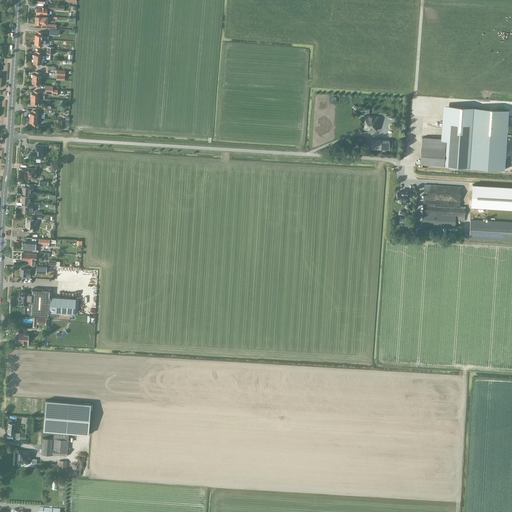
[(41,28),(52,28),(55,29),(55,25),(47,24),(48,16),(35,15),(35,16),(35,24),(37,24),(41,24),(41,28)]
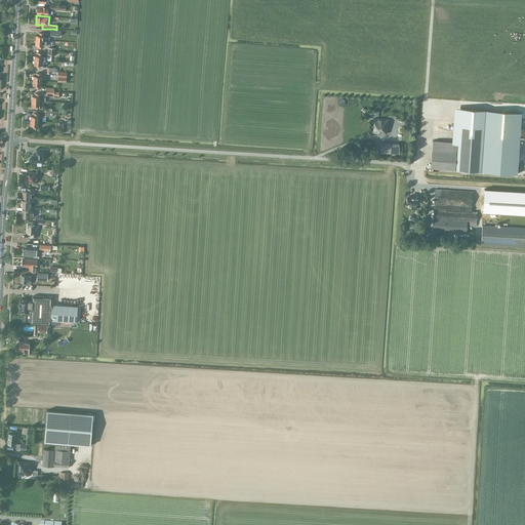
[(57,82),(66,82),(67,72),(58,72),(57,82)]
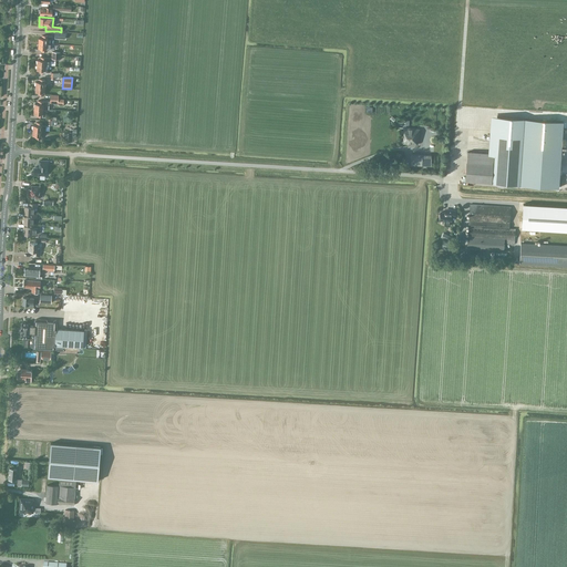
[(466,153),(465,182),(533,186),(558,187),(563,122),(544,121),(490,116),(487,154),(466,153)]
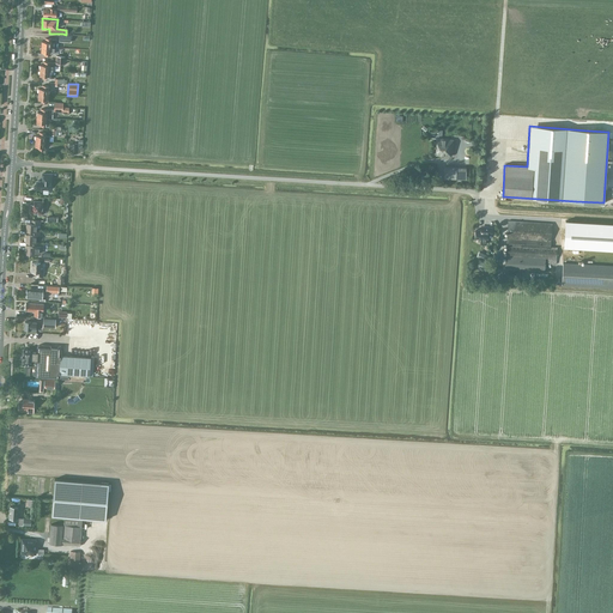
[(436,155),(451,157),(451,152),(453,152),(454,140),(437,139),(436,155)]
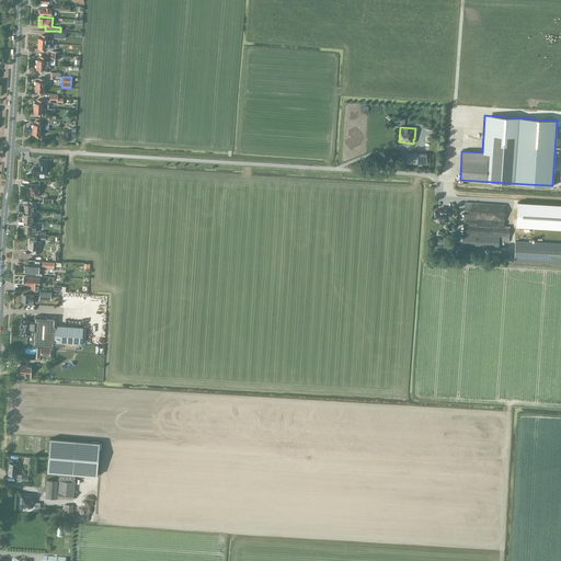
[(408,152),(407,163),(418,163),(418,159),(422,160),(422,153),(419,153),(419,152),(408,152)]
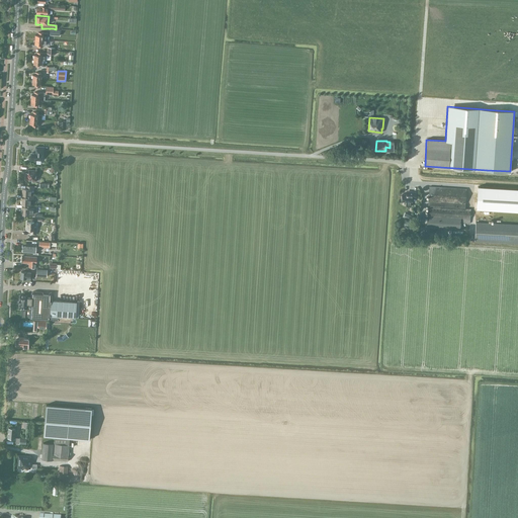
[(36,147),(35,148),(35,151),(34,151),(34,153),(32,153),(31,155),(30,155),(29,157),(29,158),(30,160),(40,161),(41,157),(44,158),(44,147),(36,147)]
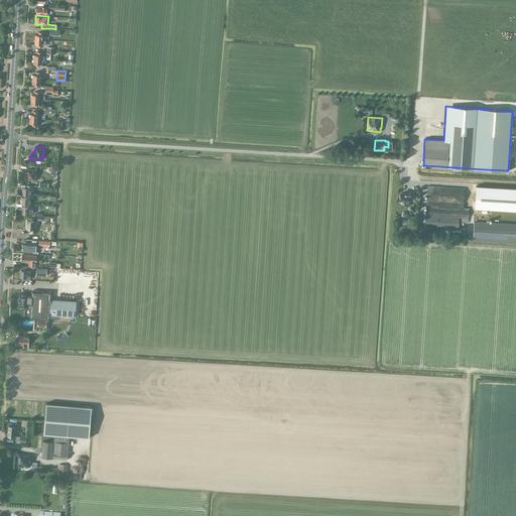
[(26,172),(26,173),(26,174),(25,174),(25,179),(29,179),(29,180),(36,180),(36,175),(36,169),(29,169),(28,172),(26,172)]
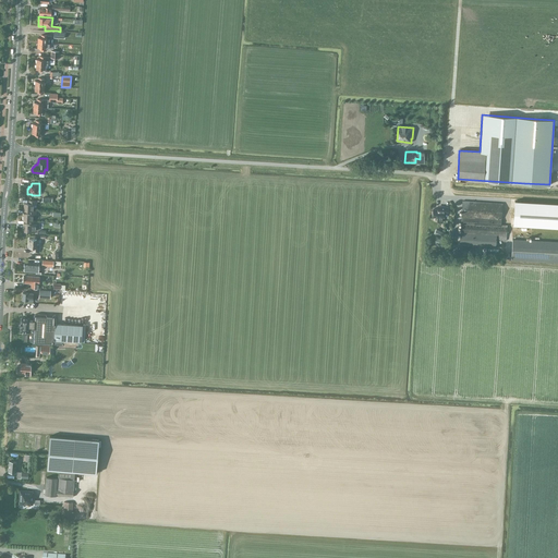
[(24,210),(28,210),(32,211),(32,210),(34,210),(34,205),(37,205),(38,201),(29,201),(29,204),(24,204),(24,210)]
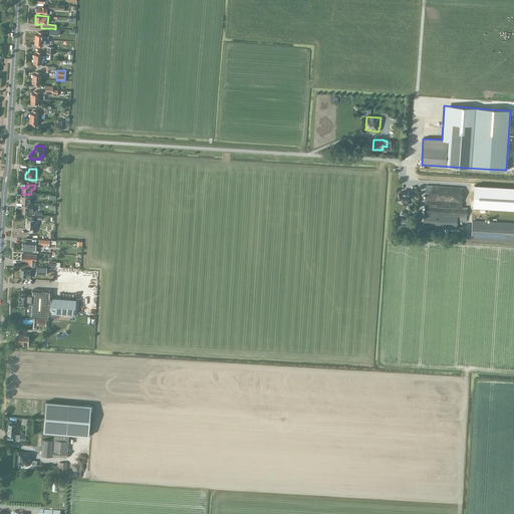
[(474,185),(473,207),(491,209),(513,210),(513,187),(493,186),(474,185)]
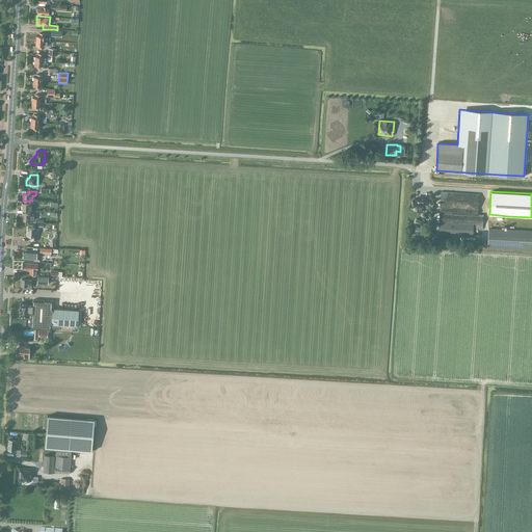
[(441,192),(440,220),(439,233),(473,236),(474,224),(483,225),(483,216),(478,216),(479,194),(441,192)]
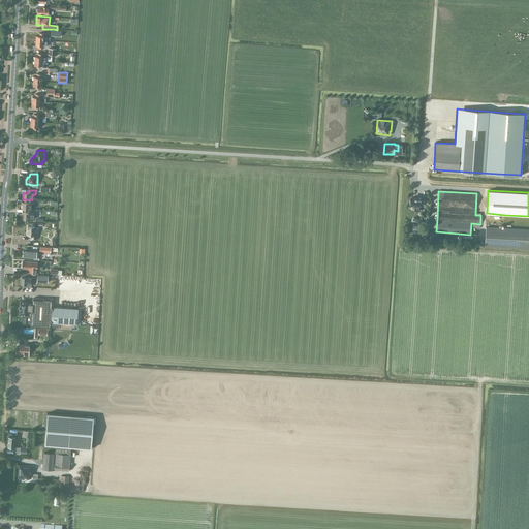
[(410,199),(410,207),(414,207),(414,211),(419,211),(419,208),(421,208),(421,203),(424,203),(425,197),(417,196),(416,199),(410,199)]
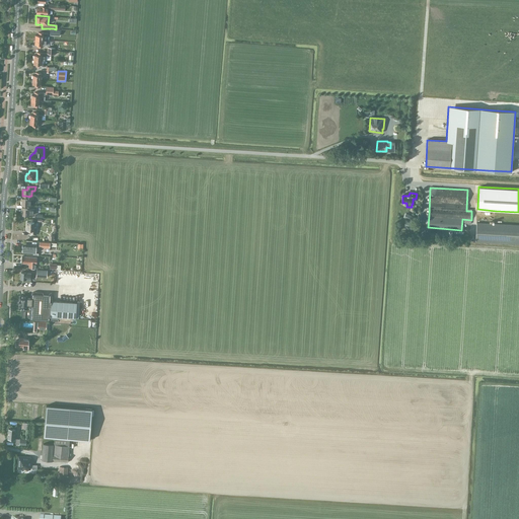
[(26,206),(28,206),(28,205),(30,205),(30,203),(30,202),(33,202),(33,201),(34,196),(31,196),(29,196),(29,197),(26,196),(26,199),(22,199),(21,205),(26,206)]
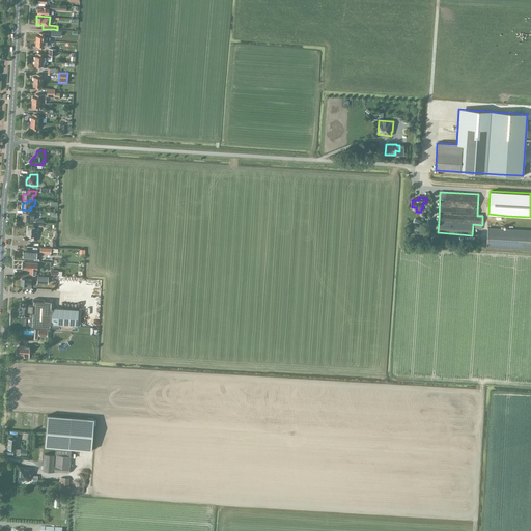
[(29,211),(27,211),(26,213),(22,213),(22,220),(34,220),(34,211),(31,210),(29,210),(29,211)]
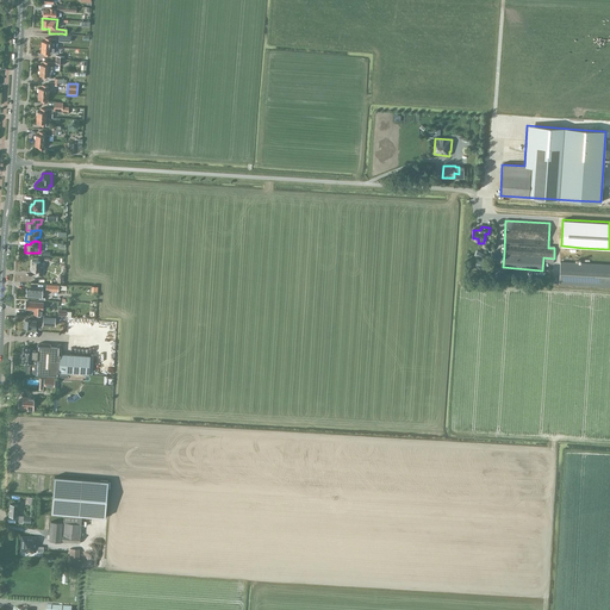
[(32,266),(32,271),(37,272),(36,277),(42,277),(42,267),(39,267),(41,262),(32,261),(31,266),(32,266)]
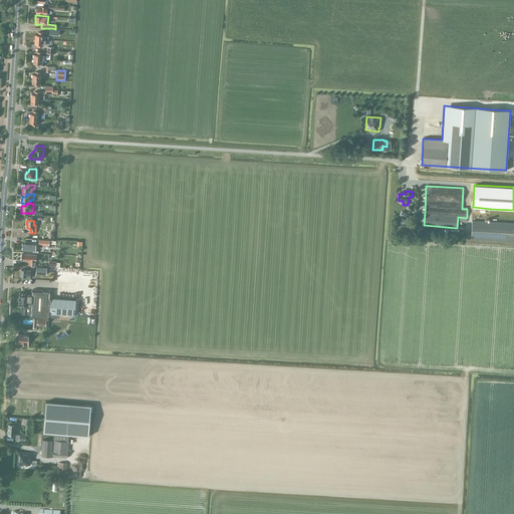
[(513,222),(472,220),(471,239),(513,240),(513,222)]
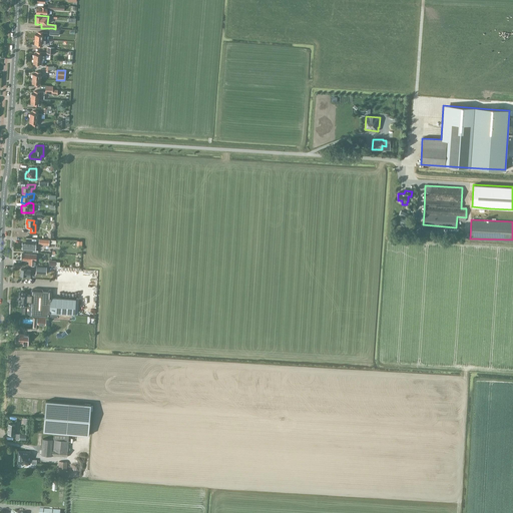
[(22,249),(35,250),(36,242),(23,241),(22,249)]
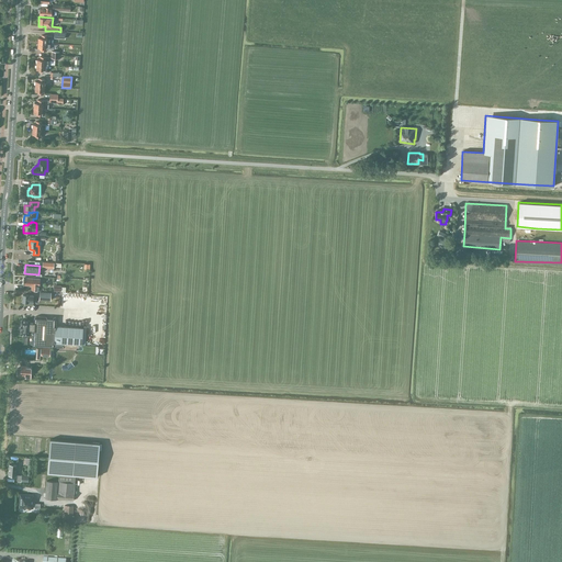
[(24,278),(23,285),(32,285),(32,290),(38,290),(38,285),(40,285),(42,284),(42,281),(41,280),(41,279),(24,278)]
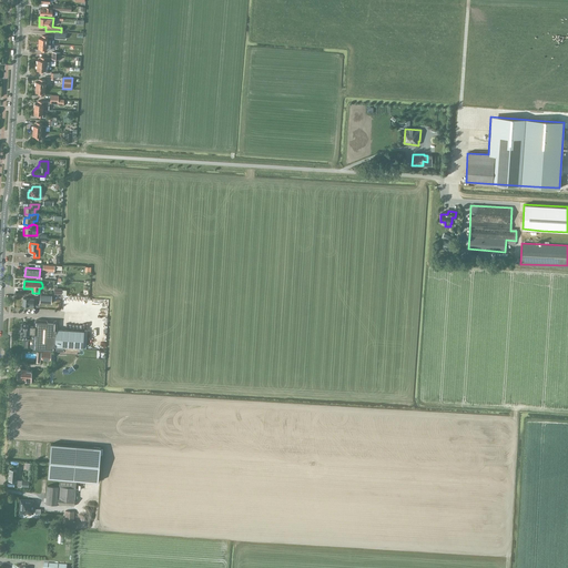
[(40,303),(51,304),(52,295),(41,295),(40,303)]
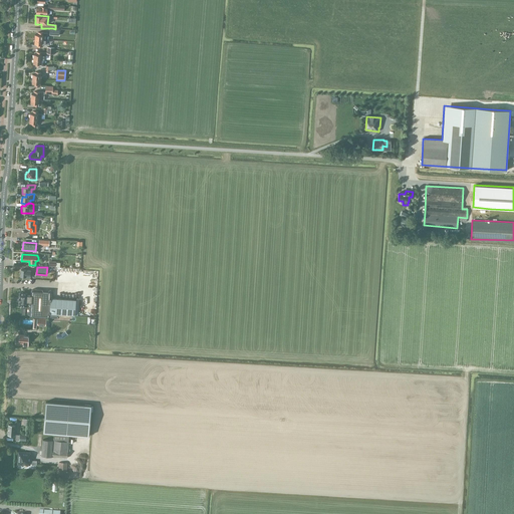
[(22,276),(22,278),(30,278),(30,277),(30,273),(30,270),(26,269),(21,269),(20,276),(22,276)]
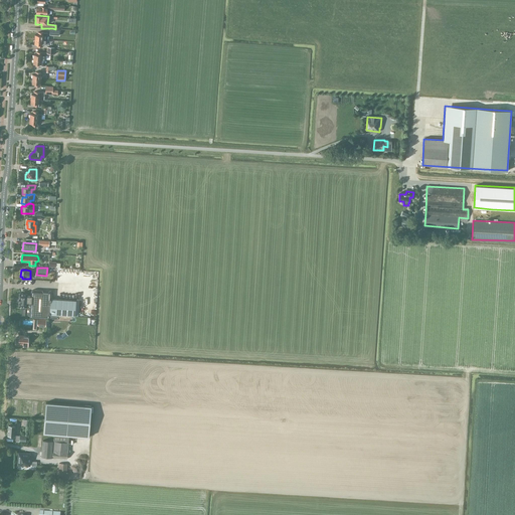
[(42,291),(42,290),(41,290),(34,290),(33,290),(32,290),(31,291),(31,292),(31,293),(31,296),(30,305),(26,305),(26,308),(26,314),(26,315),(27,315),(30,315),(30,317),(50,318),(50,314),(78,315),(79,301),(52,299),(51,299),(51,291),(50,291),(49,291),(48,292),(48,293),(43,292),(43,291),(42,291)]
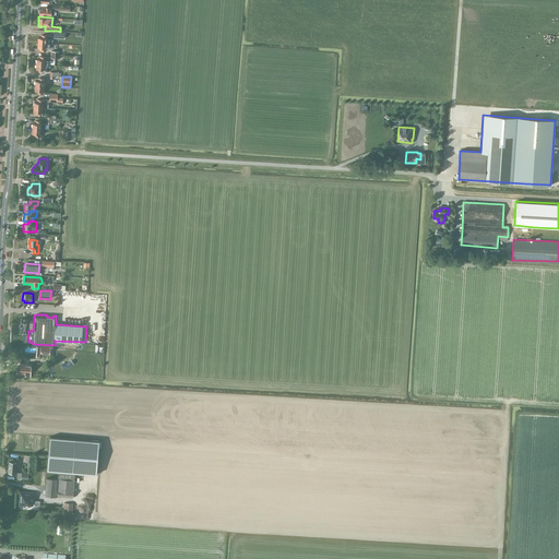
[(33,331),(34,321),(30,321),(30,319),(21,318),(20,333),(21,333),(28,334),(28,331),(33,331)]
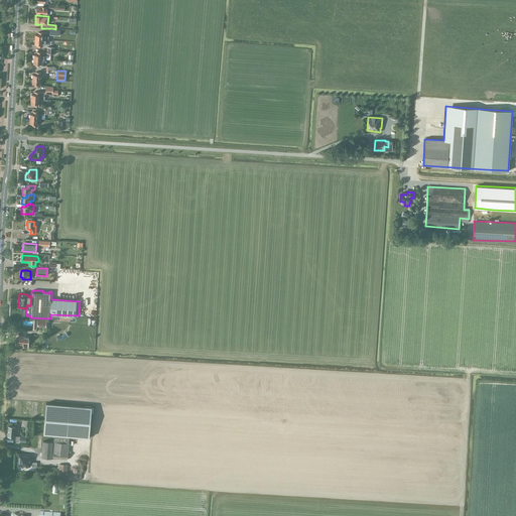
[(15,338),(15,342),(15,346),(23,347),(23,348),(28,348),(29,336),(19,336),(19,338),(15,338)]
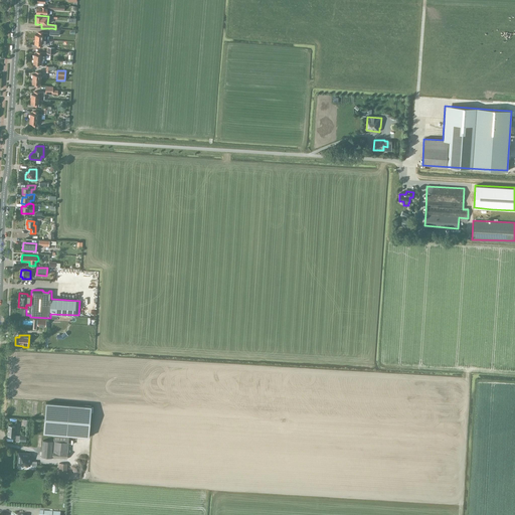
[(42,435),(54,436),(54,435),(68,437),(89,439),(91,408),(45,404),(42,435)]
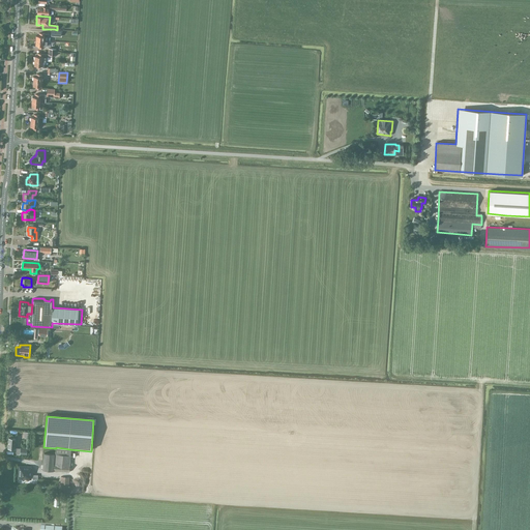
[(42,470),(69,472),(70,455),(70,449),(56,447),(56,448),(55,452),(51,452),(50,453),(45,453),(42,470)]
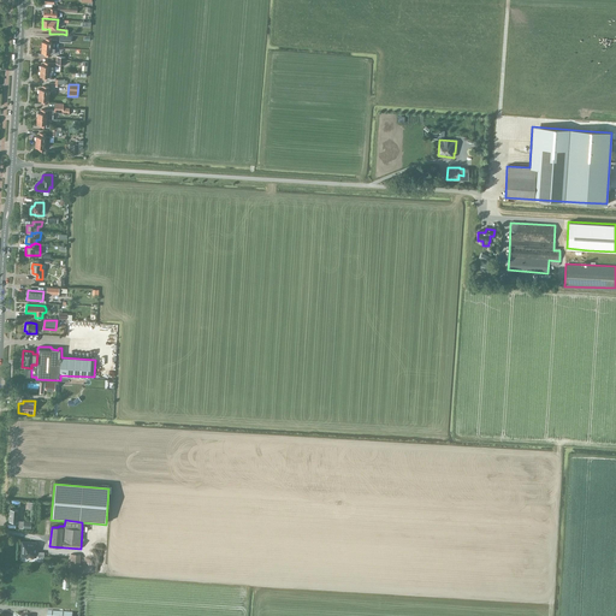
[(22,542),(22,556),(36,557),(37,546),(36,546),(36,543),(22,542)]
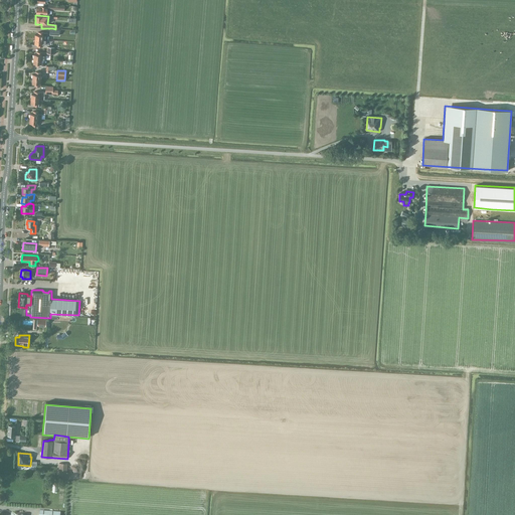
[(59,463),(58,478),(66,479),(67,464),(59,463)]
